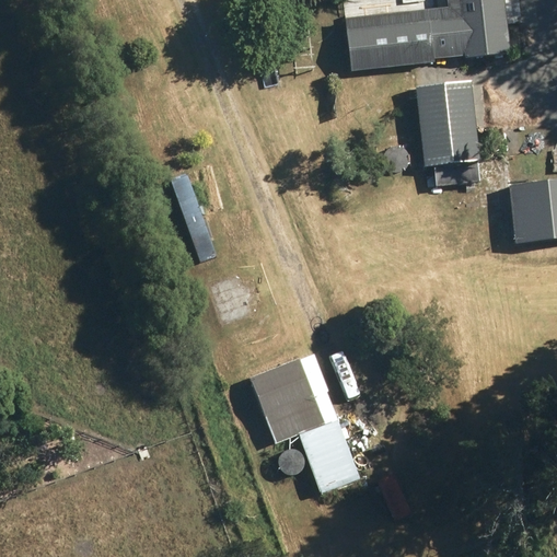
[(449,7),(345,18),(350,70),(434,61),(434,58),(464,55),(464,57),(510,53),(503,0),(441,0),(441,3),(448,3),(449,7)]
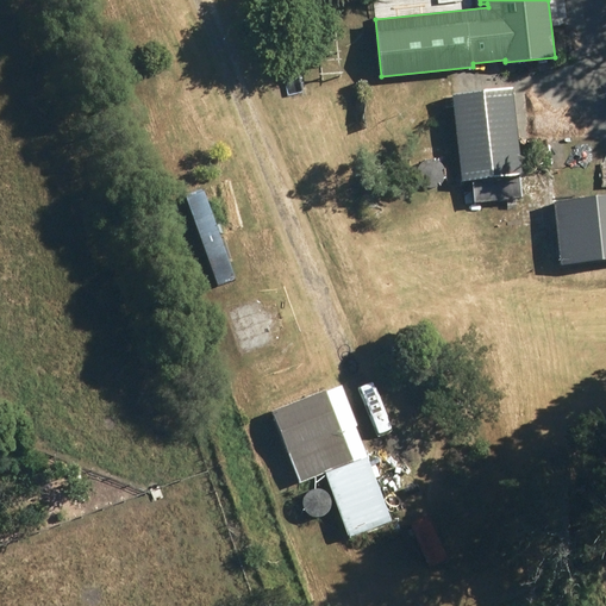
[(513,87),(450,94),(461,181),(523,174),(513,87)]
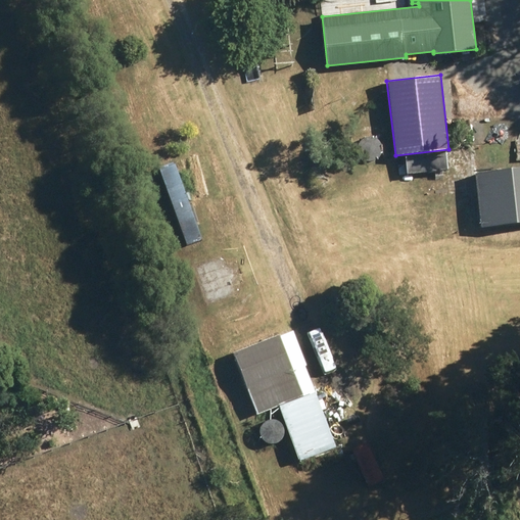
[(178,161),(159,169),(188,245),(205,239),(178,161)]
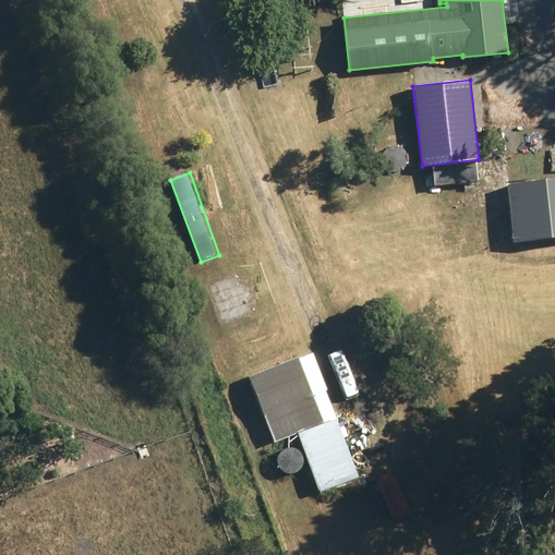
[(554,178),(506,184),(513,243),(554,238),(554,178)]
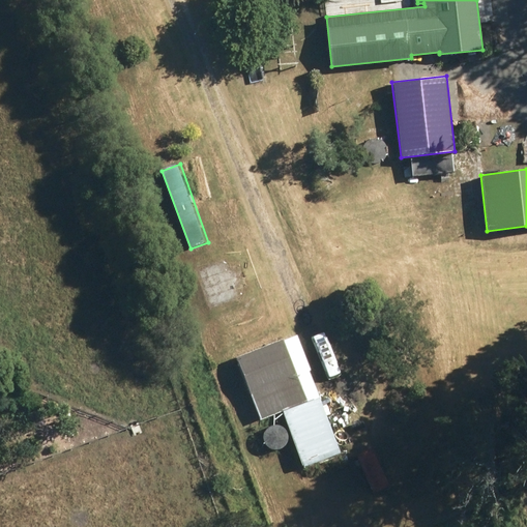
[(283,338),(235,356),(259,419),(283,410),(303,466),(341,451),(310,370),(312,369),(298,333),(283,340),(283,338)]
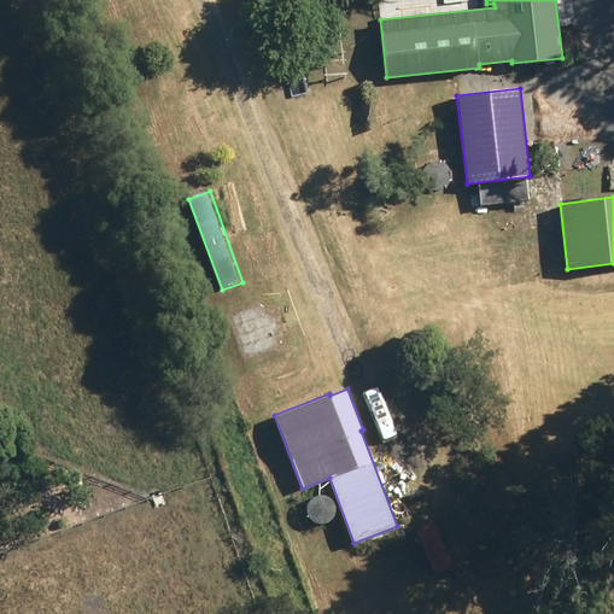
[(434,519),(407,531),(426,578),(455,566),(434,519)]
